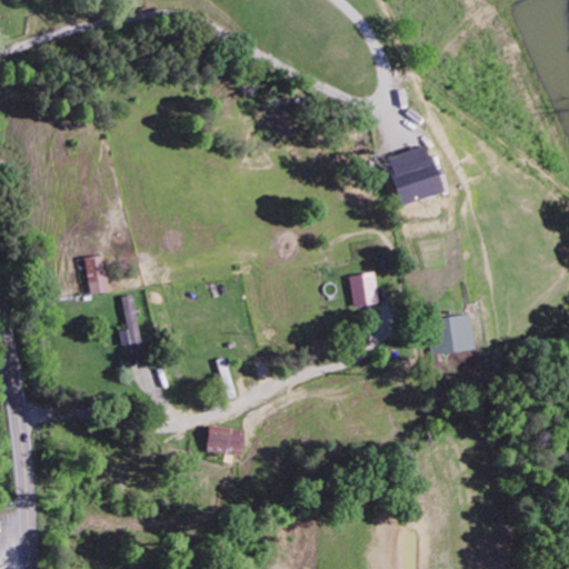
[(440,193),(426,146),(386,157),(399,206),(440,193)]
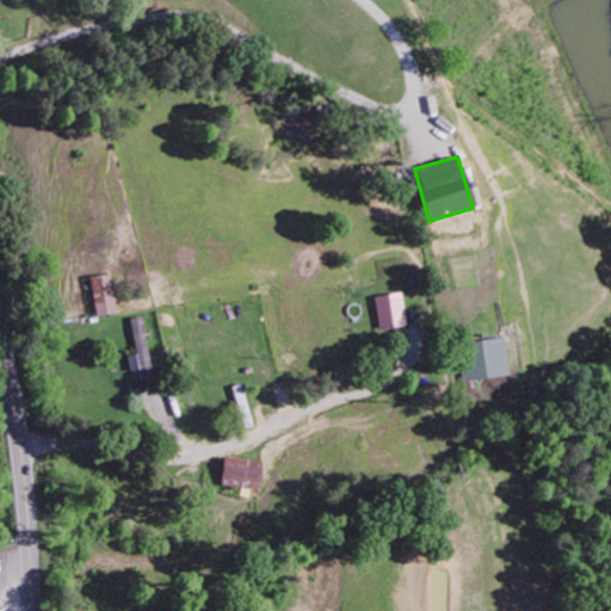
[(91,276),(93,315),(115,314),(112,275),(91,276)]
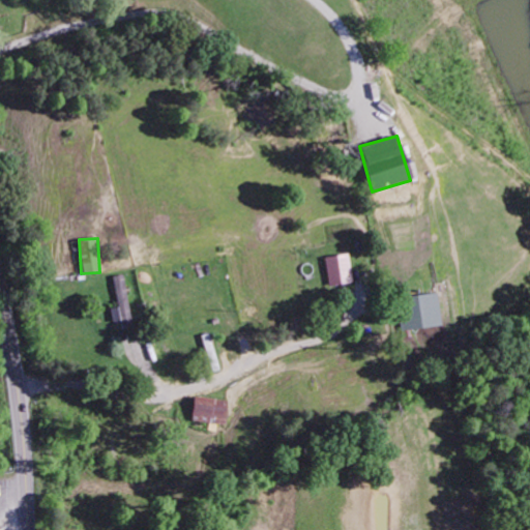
[(353,282),(348,254),(325,258),(329,286),(353,282)]
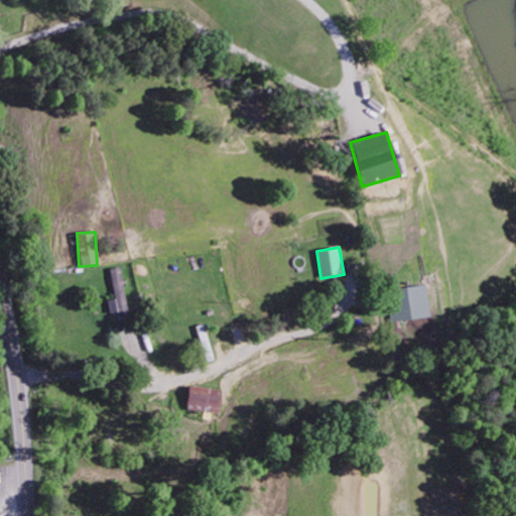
[(108,311),(126,309),(122,267),(111,268),(114,299),(107,300),(108,311)]
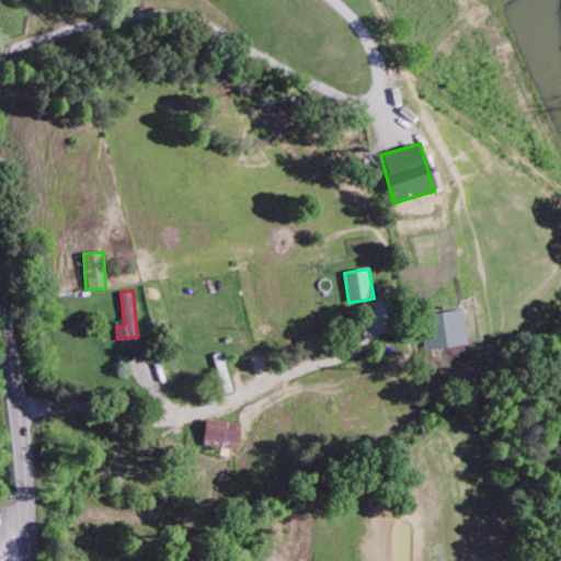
[(426,350),(465,346),(461,310),(423,315),(426,350)]
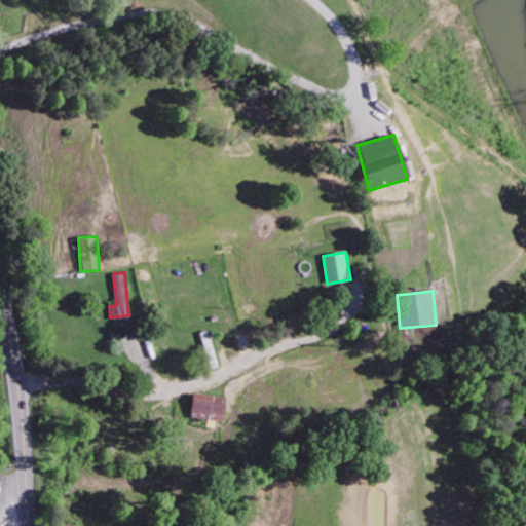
[(187,416),(220,422),(224,399),(191,392),(187,416)]
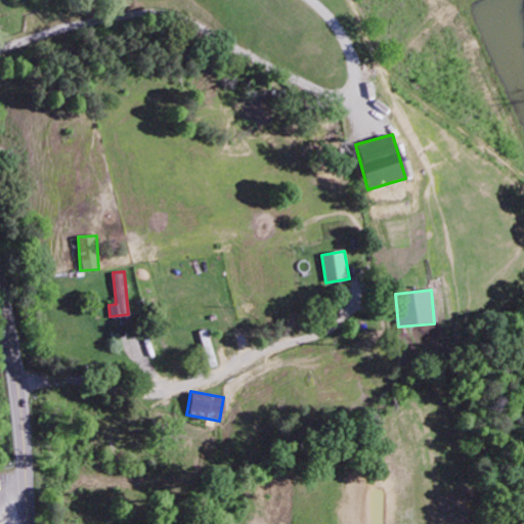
All buildings are outlined.
